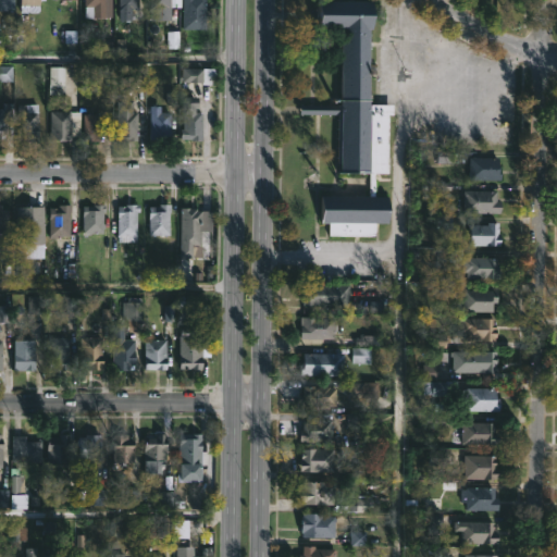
[(0,0),(9,0),(9,11),(0,11),(0,0)]
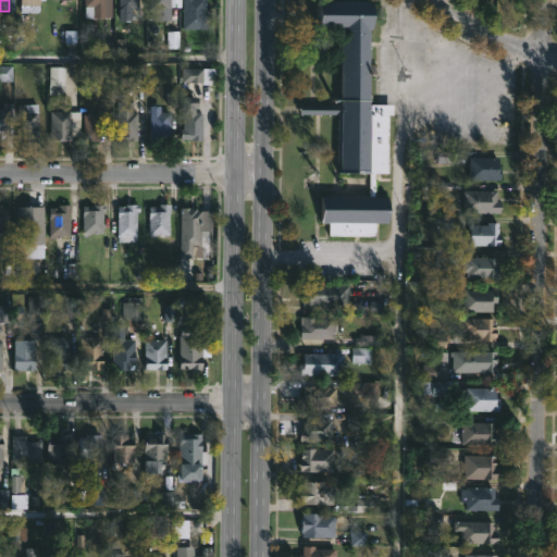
[(46,0),(46,1),(40,1),(40,13),(21,13),(21,0),(46,0)]
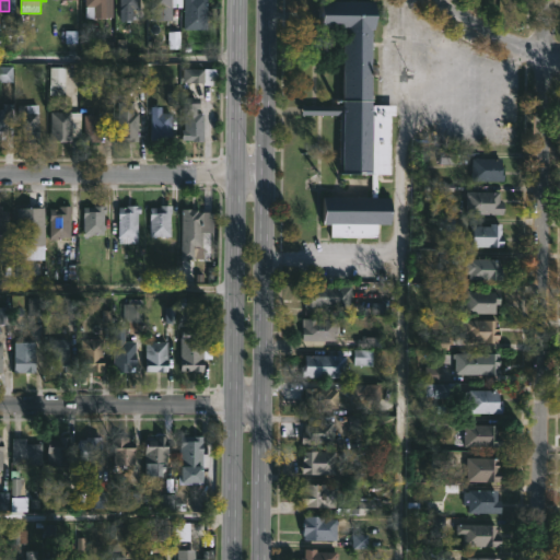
[(102,18),(84,16),(84,0),(105,0),(105,2),(102,2),(102,18)]
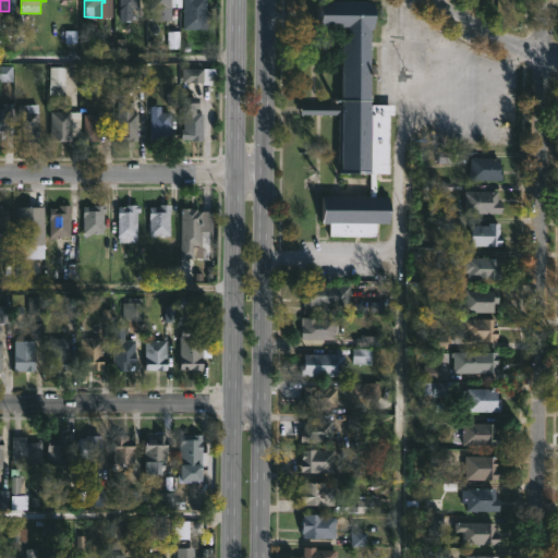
[(138,0),(138,9),(119,9),(119,0),(138,0)]
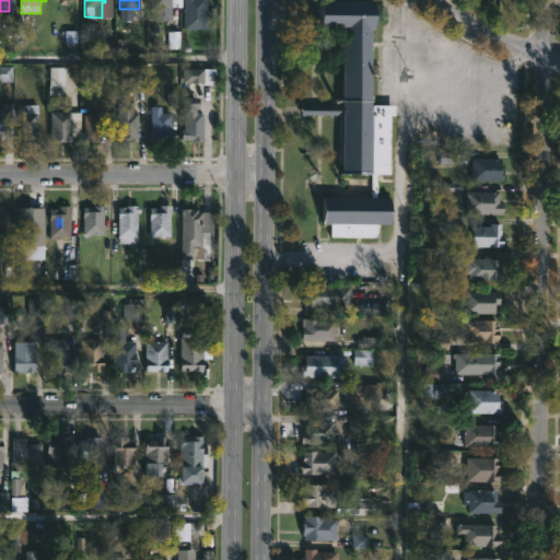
[(182,0),(182,23),(171,23),(171,10),(152,10),(152,0),(182,0)]
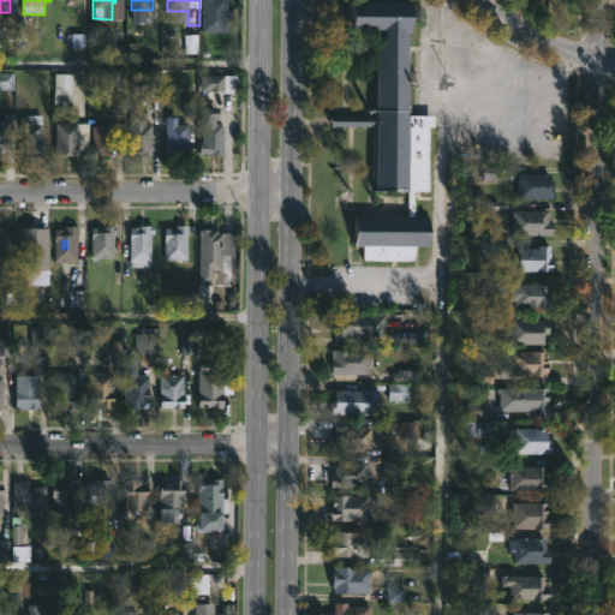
[(228,0),(228,33),(202,33),(202,0),(228,0)]
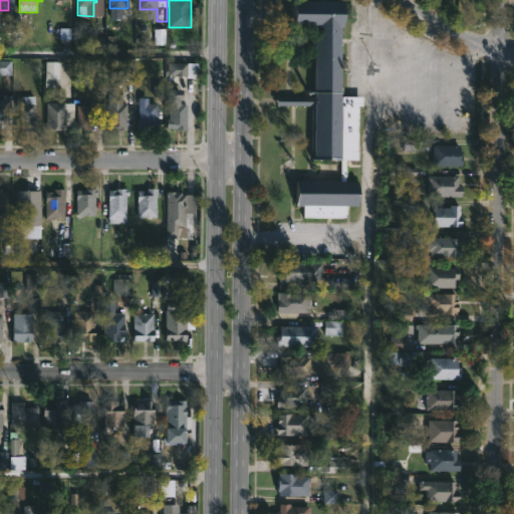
[(343,0),(343,28),(339,27),(338,96),(360,97),(360,106),(356,105),(356,161),(344,161),(343,181),(356,181),(356,206),(344,206),(344,218),(299,218),(299,206),(293,206),(294,180),(337,181),(337,161),(309,161),(309,105),(272,105),(272,96),(310,97),(311,25),(294,25),(294,0),(343,0)]
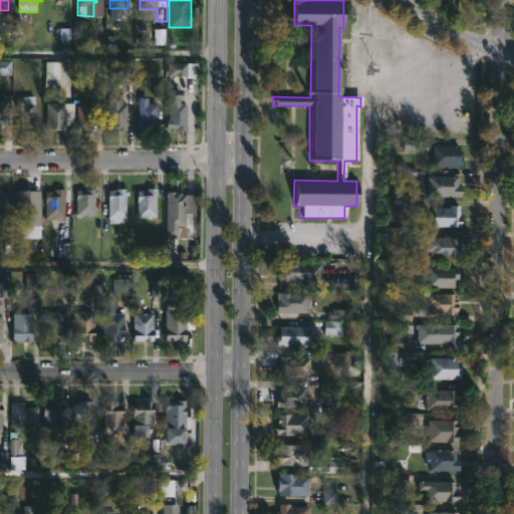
[(60,87),(45,87),(46,61),(61,62),(60,87)]
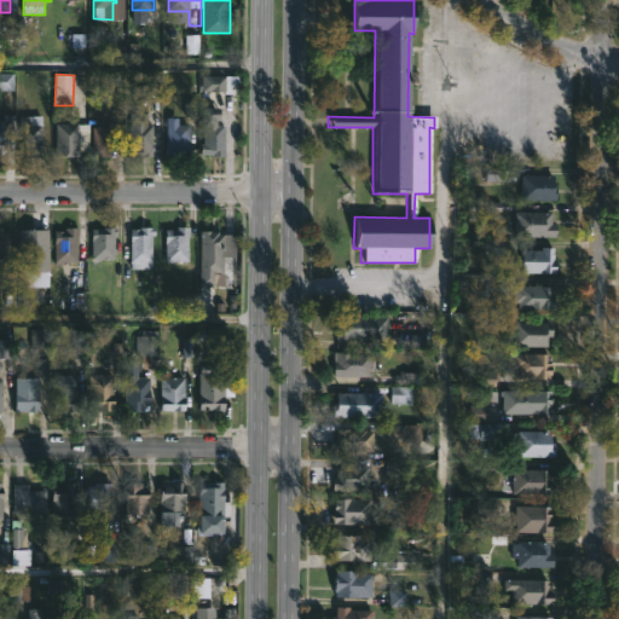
[(242,76),(242,94),(206,92),(207,76),(242,76)]
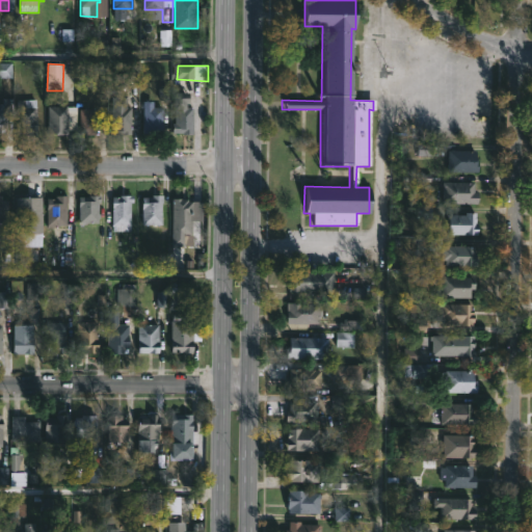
[(187,102),(187,106),(193,106),(193,132),(174,132),(175,91),(190,91),(191,102),(187,102)]
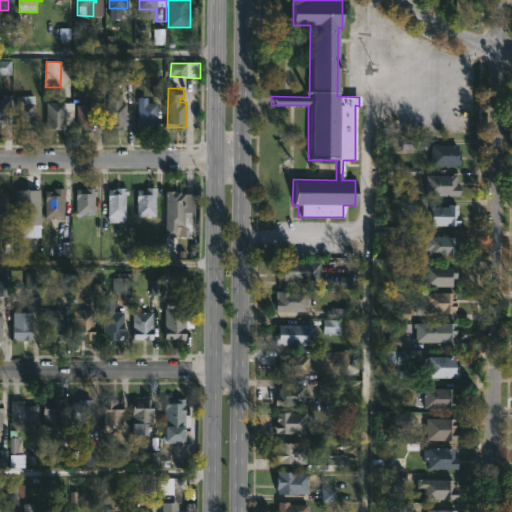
[(123,92),(123,103),(126,103),(126,129),(108,129),(108,92),(123,92)]
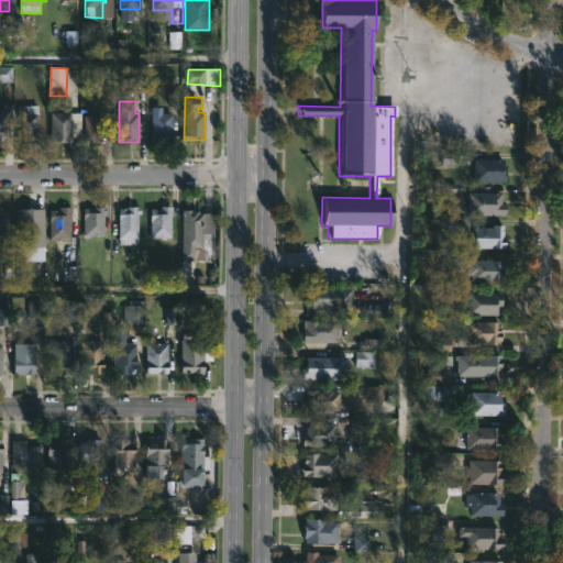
[(0,109),(3,110),(3,103),(14,103),(14,145),(3,145),(3,140),(0,139),(0,109)]
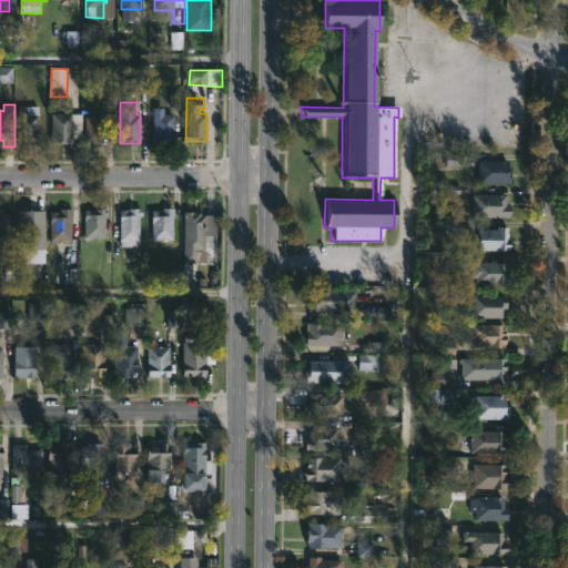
[(40,144),(19,144),(19,107),(39,107),(40,144)]
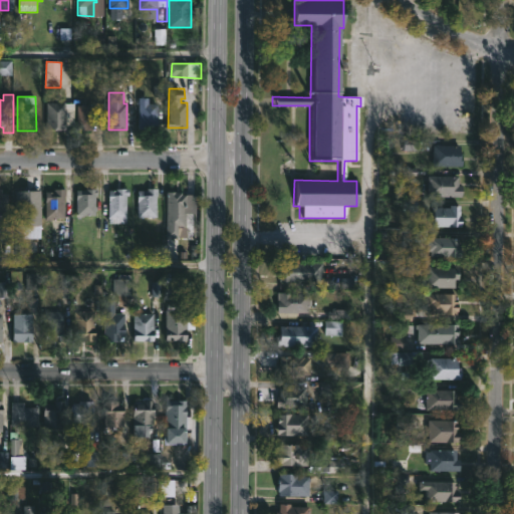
[(145,100),(145,103),(158,103),(158,130),(139,129),(139,103),(142,103),(142,100),(145,100)]
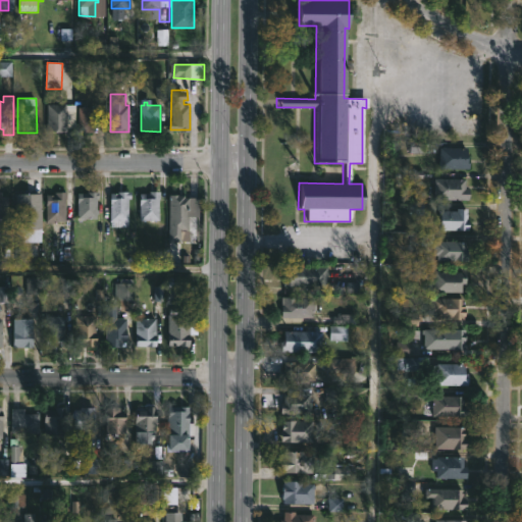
[(67,104),(76,105),(76,127),(66,127),(66,133),(47,133),(48,104),(67,104)]
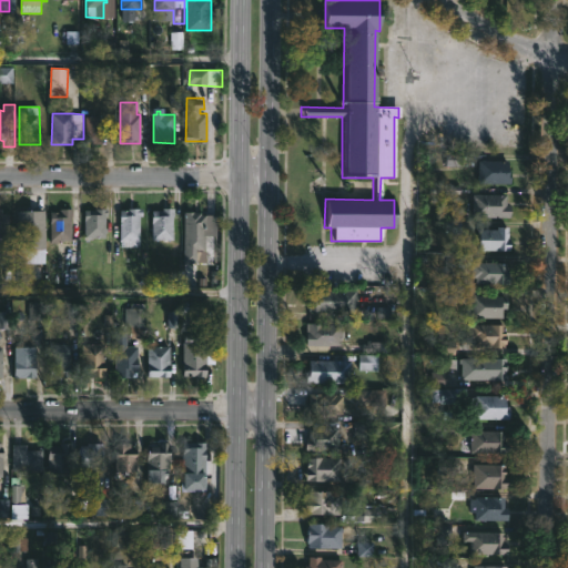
[(105,118),(105,134),(102,134),(102,144),(85,144),(85,117),(105,118)]
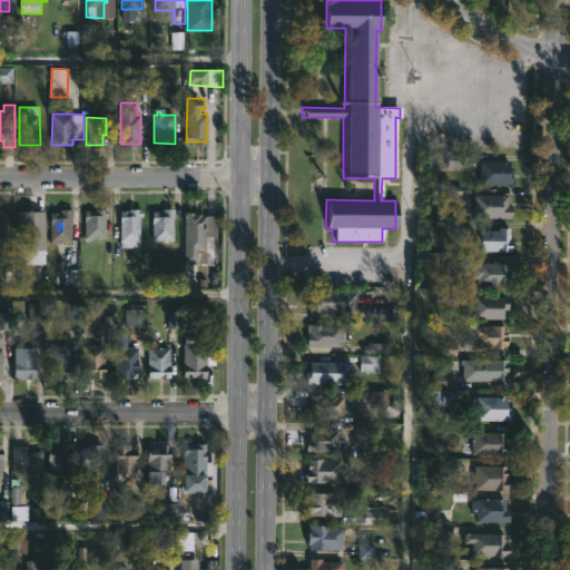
[(487,159),(512,161),(513,185),(481,184),(481,160),(487,159)]
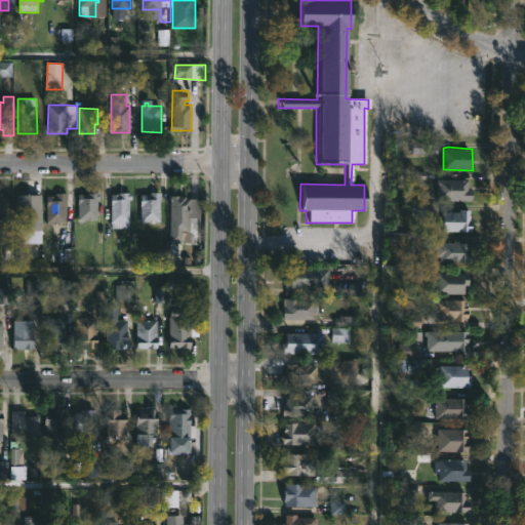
[(476,190),(476,202),(438,201),(438,179),(470,180),(470,190),(476,190)]
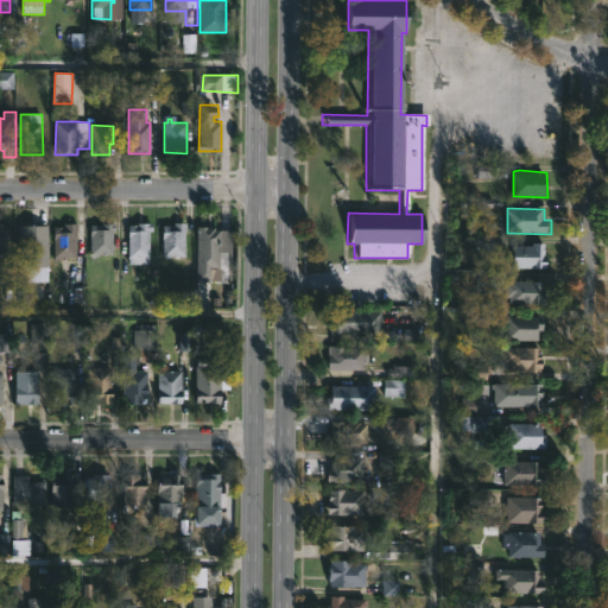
[(187,222),(184,257),(162,257),(163,225),(187,222)]
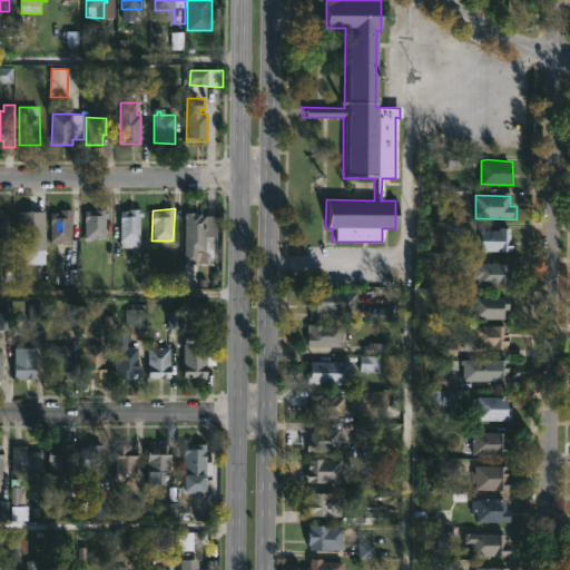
[(0,209),(1,209),(1,215),(9,215),(9,262),(0,262),(0,209)]
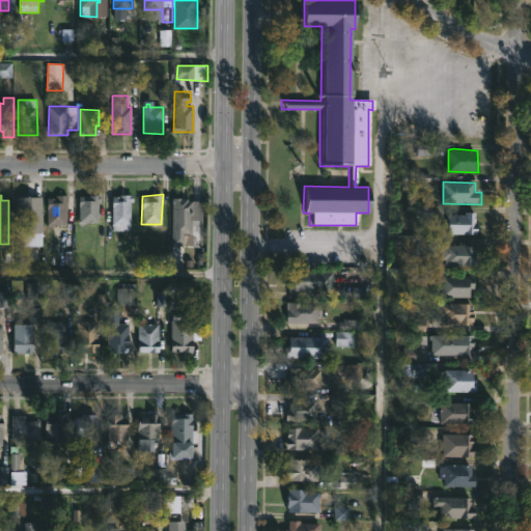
[(99,223),(77,222),(77,196),(100,195),(100,202),(99,202),(99,223)]
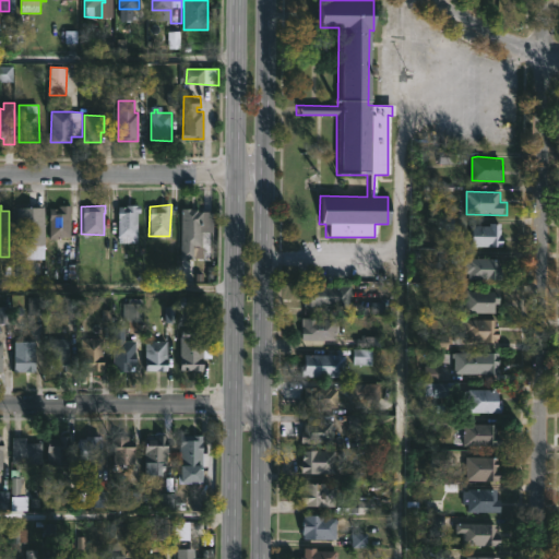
[(143,205),(142,213),(139,213),(138,244),(118,244),(119,206),(127,206),(127,205),(143,205)]
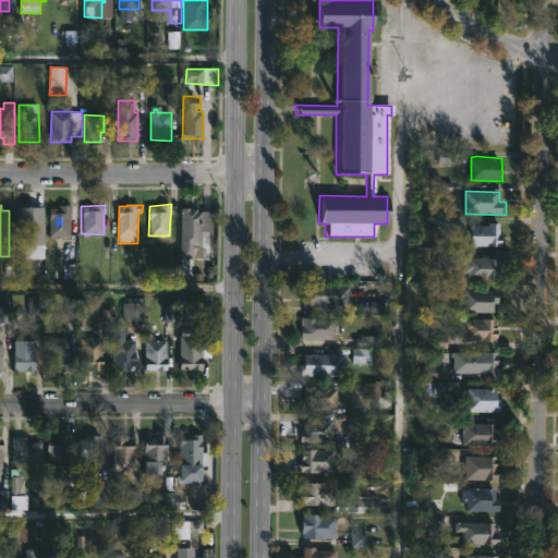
[(53,240),(49,240),(49,214),(58,214),(58,206),(70,207),(70,237),(58,237),(58,240),(53,240)]
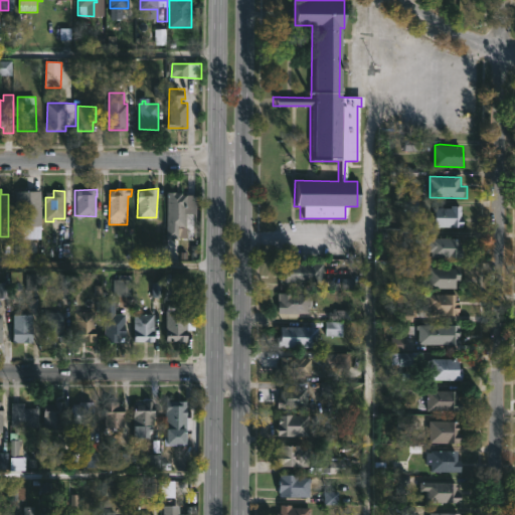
[(28,239),(17,239),(16,191),(41,191),(42,226),(40,226),(40,239),(28,239)]
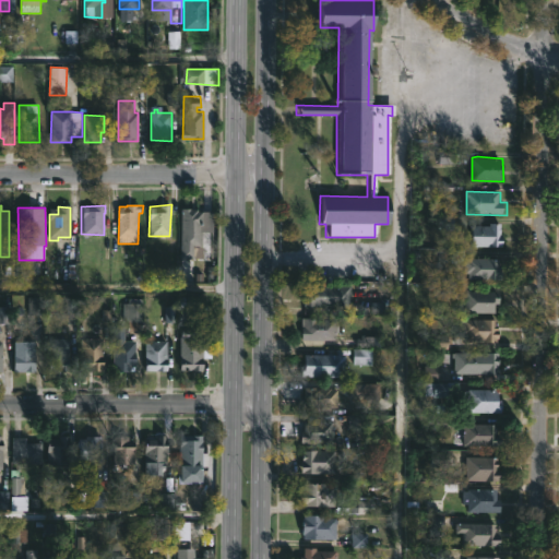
[(192,209),(199,210),(199,212),(203,212),(202,248),(197,248),(197,259),(181,259),(182,209),(192,209)]
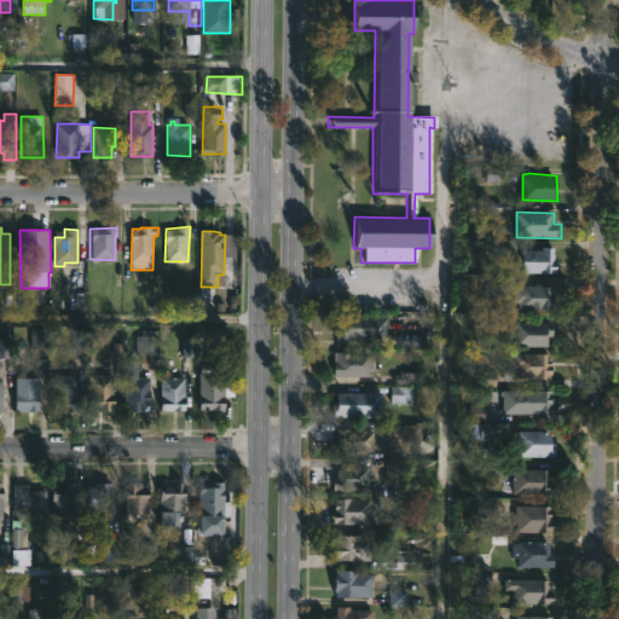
[(557,248),(557,275),(525,273),(525,250),(543,250),(543,248),(557,248)]
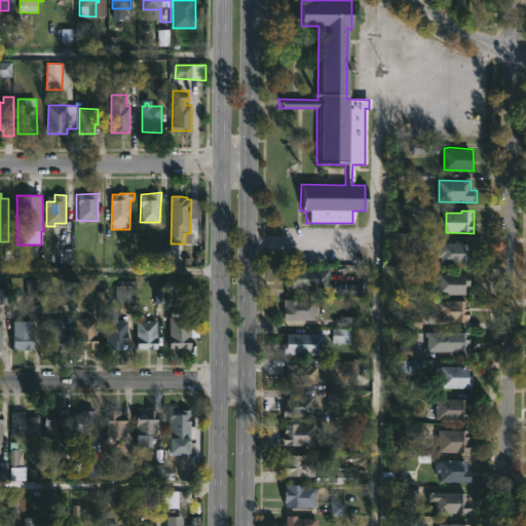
[(468,242),(468,249),(472,249),(471,262),(439,262),(439,260),(431,260),(431,246),(442,246),(442,242),(468,242)]
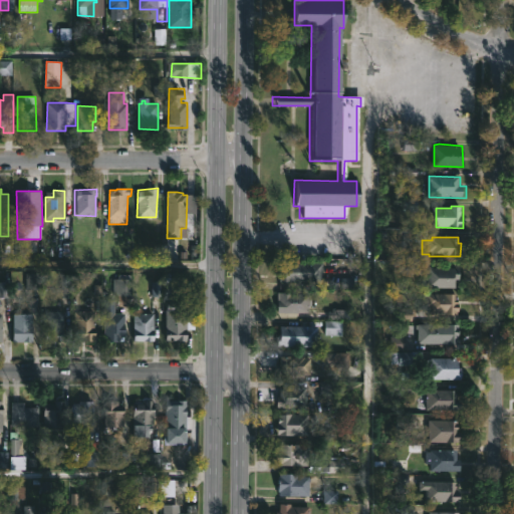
[(307,255),(307,262),(323,262),(323,280),(279,280),(279,262),(303,262),(303,254),(307,255)]
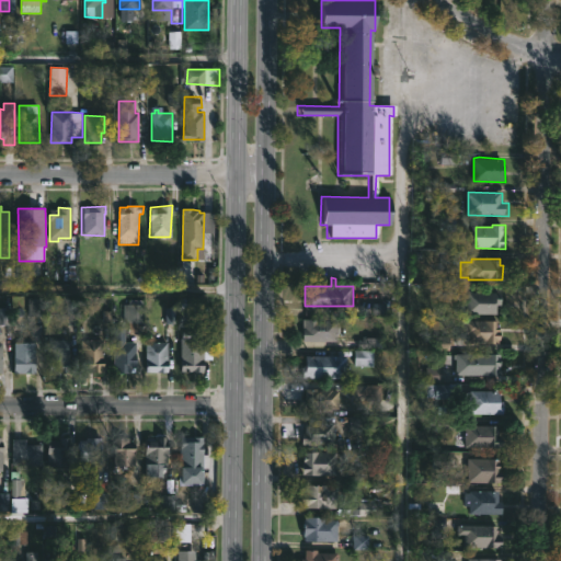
[(505,294),(505,302),(499,302),(499,315),(468,313),(469,293),(505,294)]
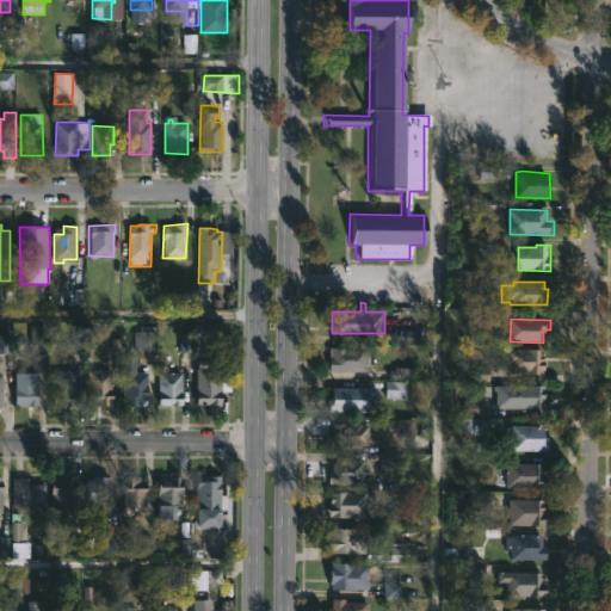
[(154,327),(154,332),(158,332),(156,365),(149,365),(149,371),(139,370),(139,358),(141,358),(141,351),(135,351),(135,332),(141,332),(141,327),(154,327)]
